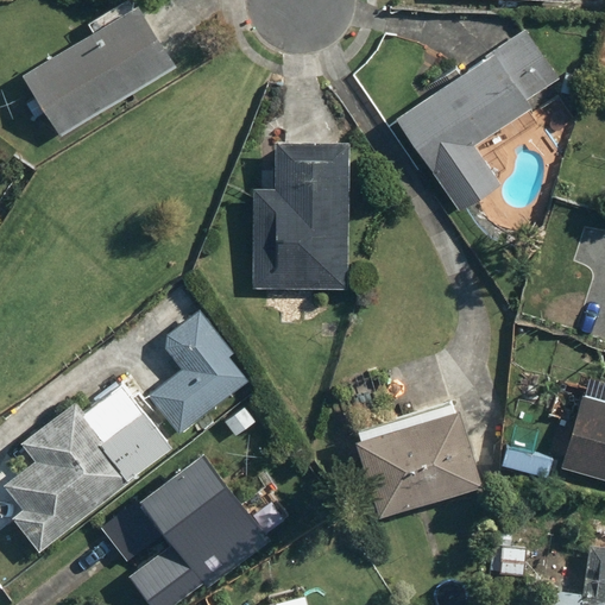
[(23,74),(37,99),(27,105),(38,124),(48,118),(60,137),(176,70),(134,0),(131,0),(80,30),(84,38),(23,74)]
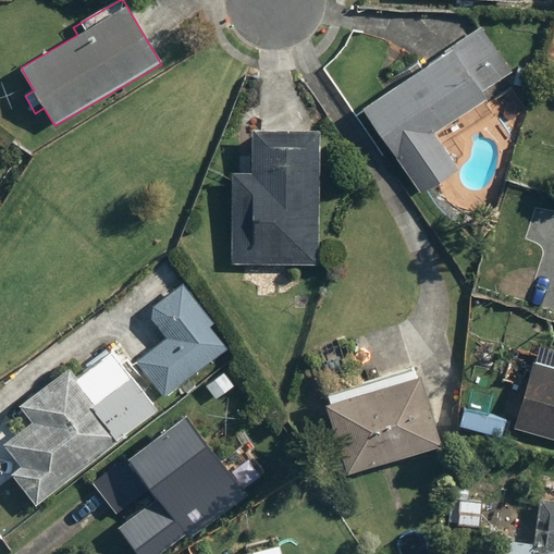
[(514,78),(479,27),(358,110),(416,195),(458,165),(435,133),(514,78)]
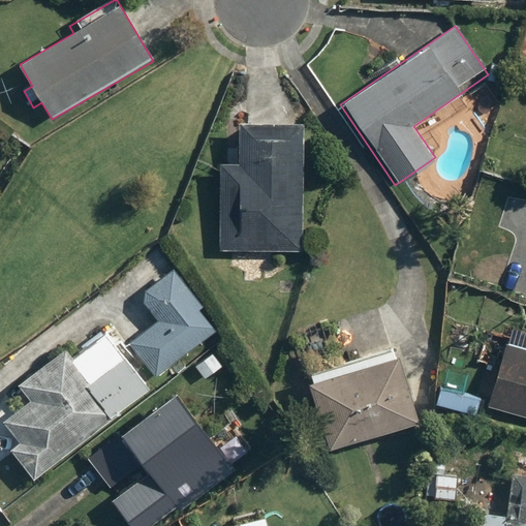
[(301,253),(302,121),(240,120),(239,163),(220,163),(219,252),(301,253)]
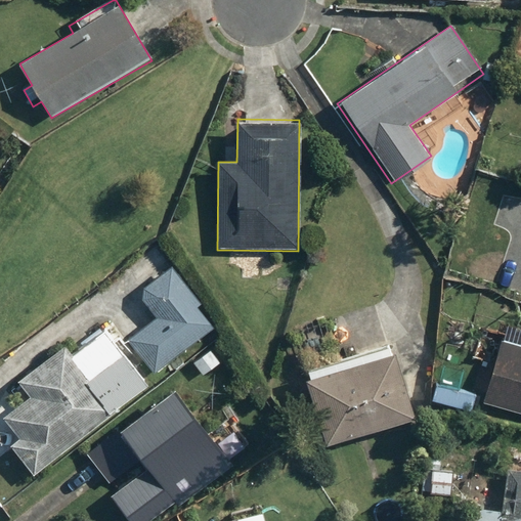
[(202,304),(168,266),(134,296),(156,320),(130,343),(159,376),(213,328),(197,308),(202,304)]
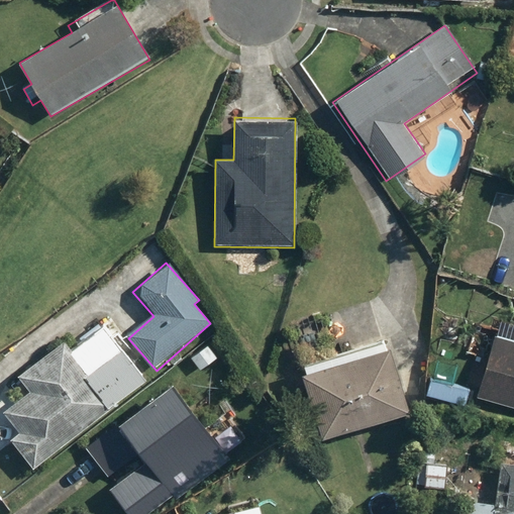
[(31,469),(144,378),(125,354),(131,349),(116,332),(111,335),(101,323),(68,350),(61,341),(16,378),(28,393),(0,416),(19,438),(11,444),(31,469)]
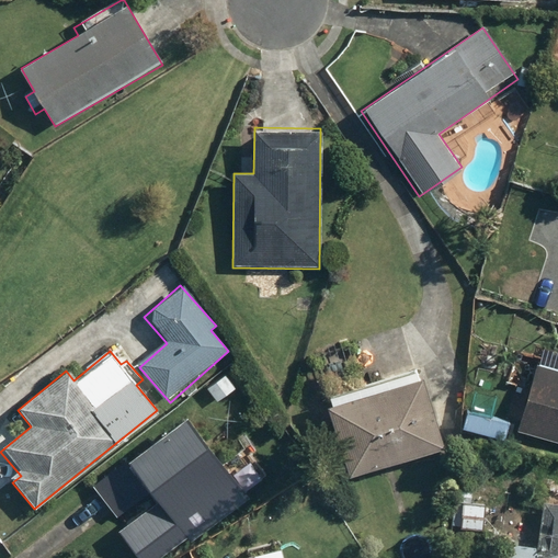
[(557,357),(542,352),(516,431),(557,443),(557,357)]
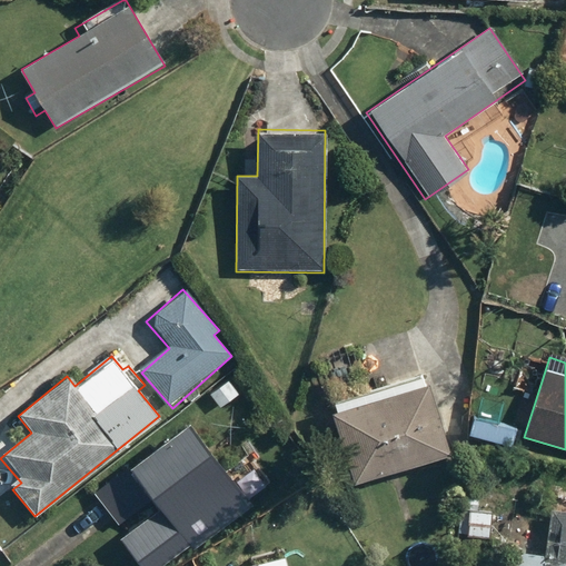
[(446,454),(423,375),(323,404),(346,483),(446,454)]
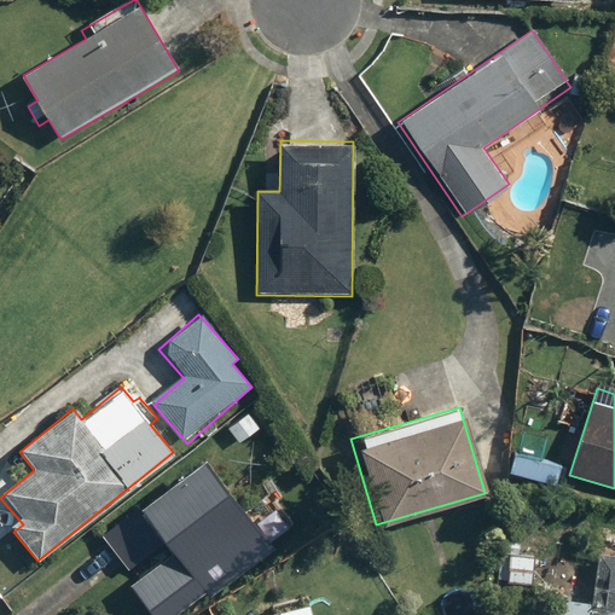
[(264,434),(244,410),(226,425),(245,448),(264,434)]
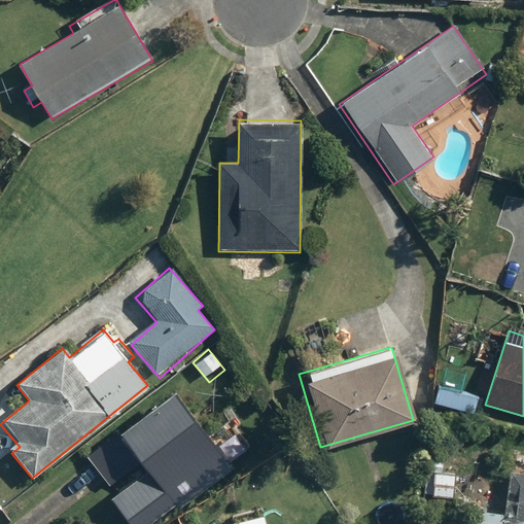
[(235,414),(208,435),(171,388),(86,456),(112,488),(141,464),(146,470),(108,500),(127,523),(155,523),(177,507),(180,511),(234,468),(230,462),(248,447),(236,431),(244,424),(235,414)]
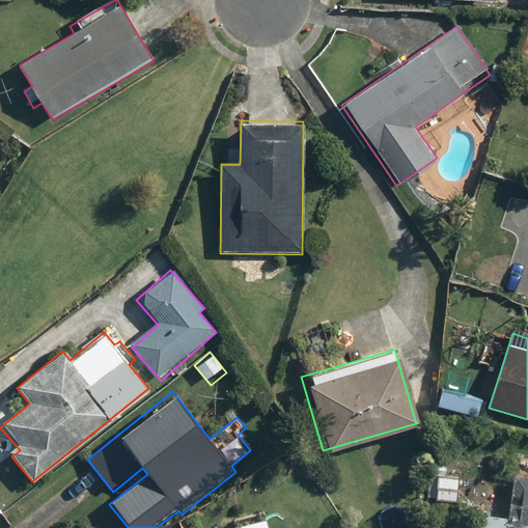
[(461,476),(431,476),(431,500),(461,500),(461,476)]
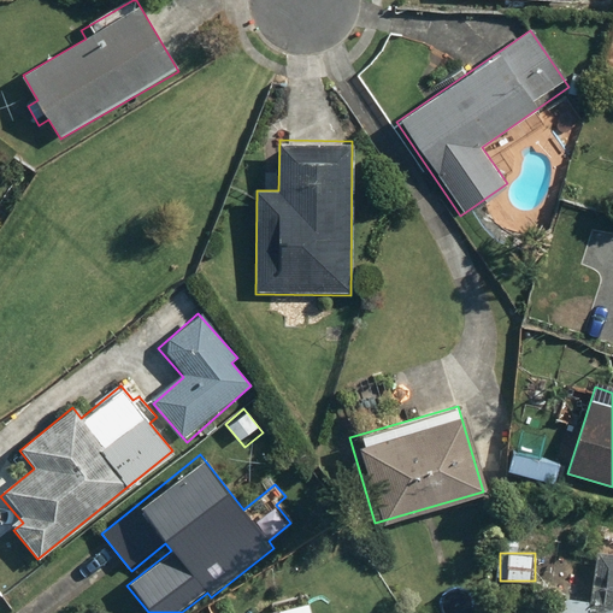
[(612,555),(596,555),(595,601),(560,600),(559,612),(612,612),(612,555)]
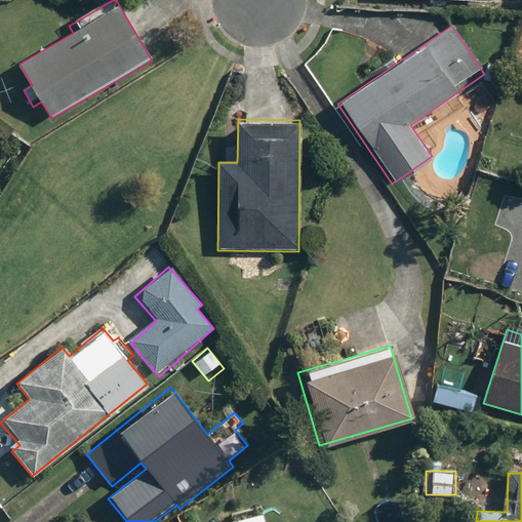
[(268,521),(266,513),(232,521),(268,521)]
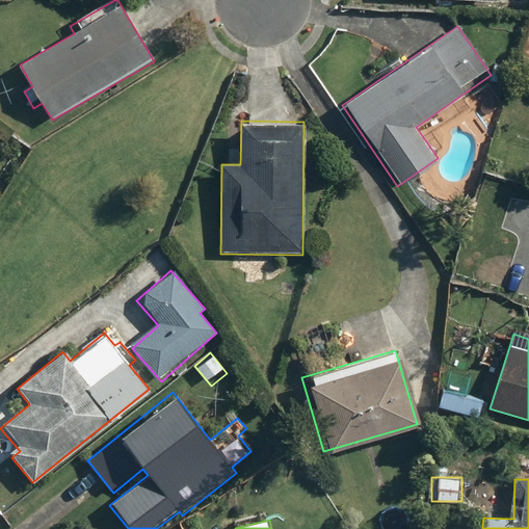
All buildings are outlined.
